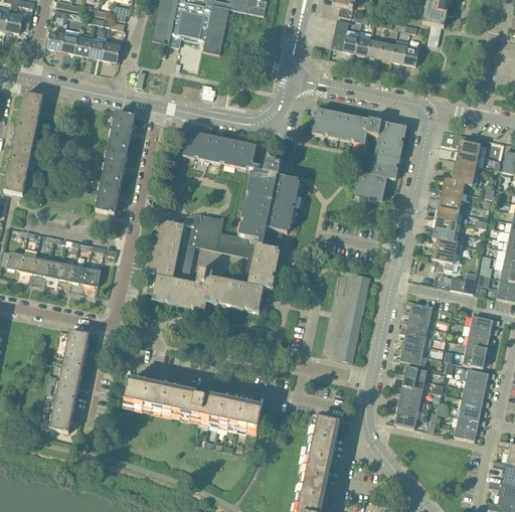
[(11,3),(9,9),(12,10),(17,8),(18,5),(27,7),(28,1),(23,0),(12,0),(11,3)]
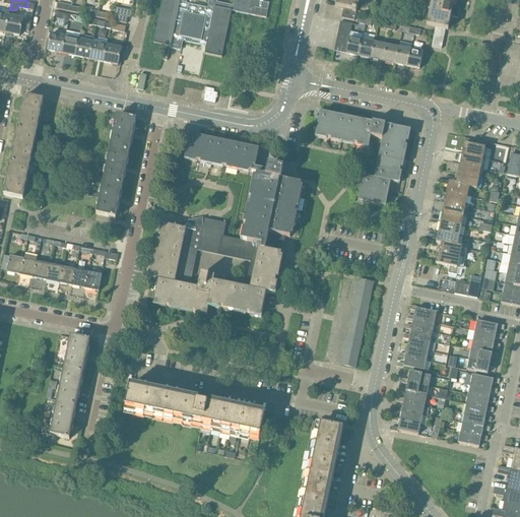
[(56,7),(71,9),(72,3),(58,0),(56,7)]
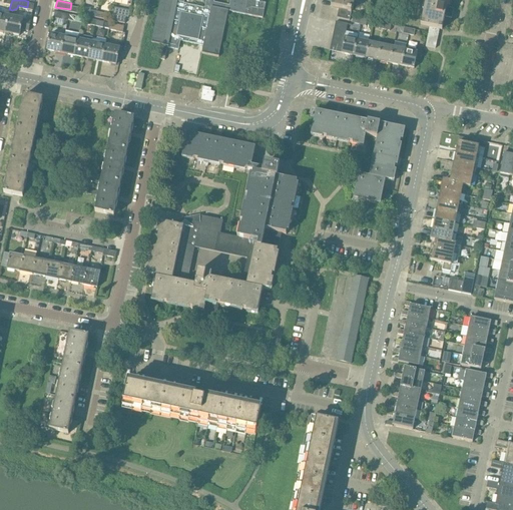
[(230,0),(229,4),(214,0),(205,0),(204,6),(183,2),(183,3),(177,2),(177,0),(160,0),(152,40),(151,40),(168,44),(168,45),(175,46),(179,47),(180,38),(204,43),(202,50),(201,51),(206,52),(219,55),(219,54),(218,54),(228,8),(263,16),(267,1),(262,0),(230,0)]
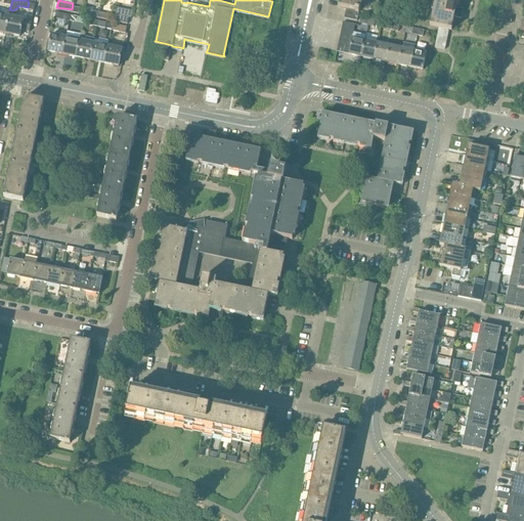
[(339,0),(338,4),(346,6),(344,15),(356,18),(358,8),(359,9),(360,0),(339,0)]
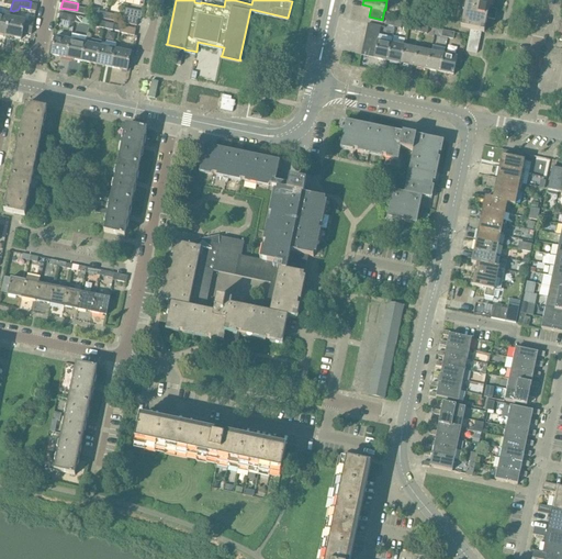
[(461,25),(471,28),(482,30),(484,31),(487,15),(495,17),(497,8),(490,7),(491,0),(467,0),(467,1),(464,1),(463,10),(464,10),(461,25)]
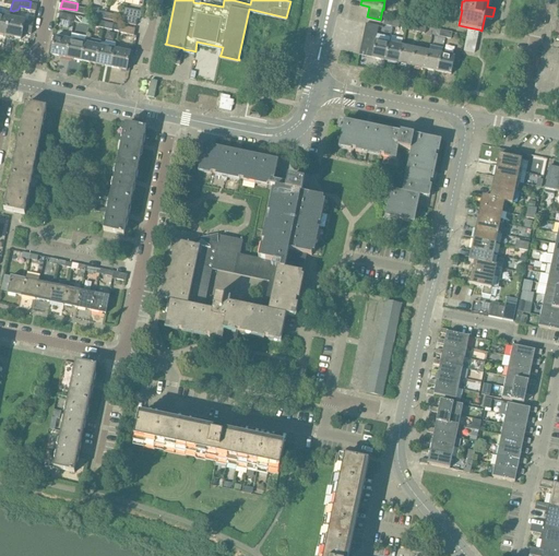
[(98,15),(106,16),(107,10),(99,9),(99,6),(93,4),(91,14),(98,15)]
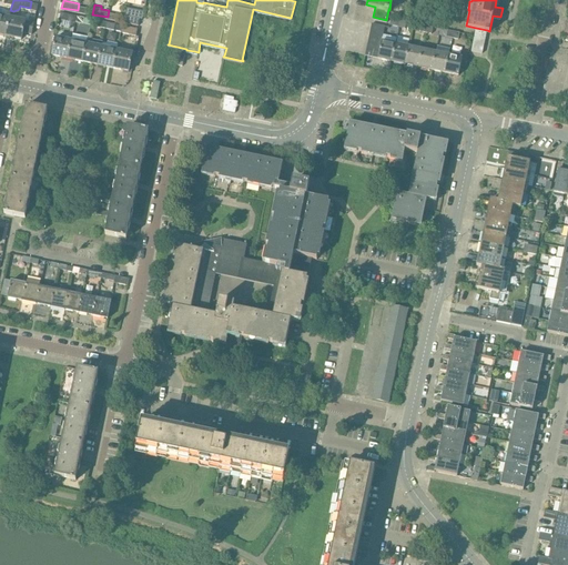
[(77,13),(61,10),(60,18),(75,21),(75,20),(77,13)]
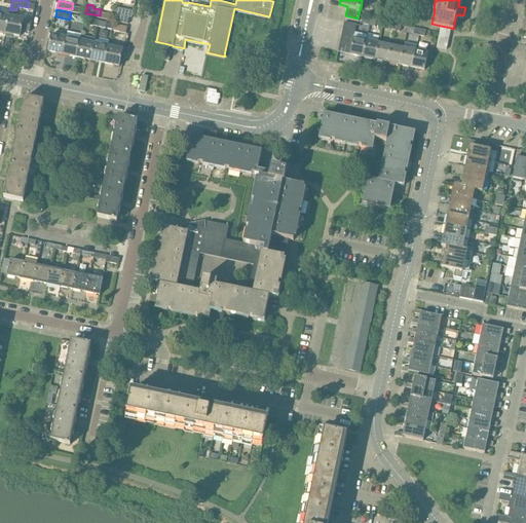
[(0,30),(5,32),(9,13),(0,11),(0,30)]
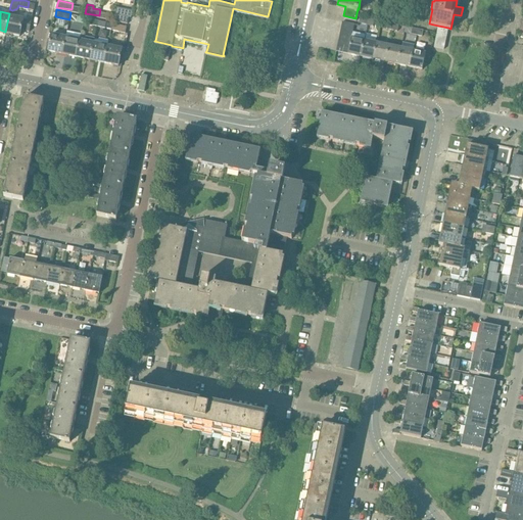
[(114,12),(113,18),(128,21),(129,15),(114,12)]
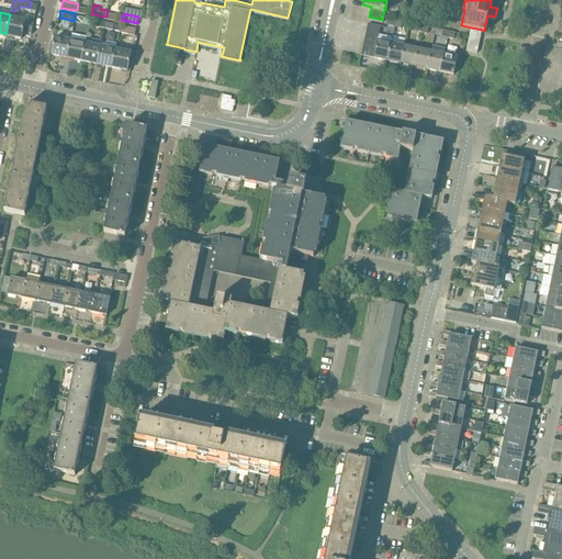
[(10,14),(6,34),(21,37),(23,30),(31,32),(34,21),(25,19),(25,18),(10,14)]
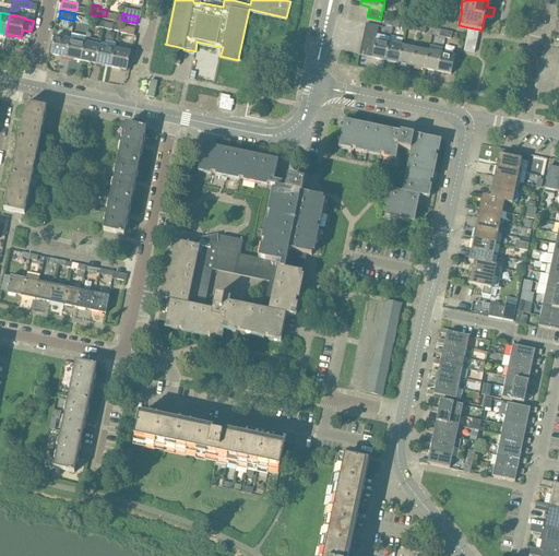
[(113,27),(119,28),(120,23),(105,20),(104,26),(113,27)]
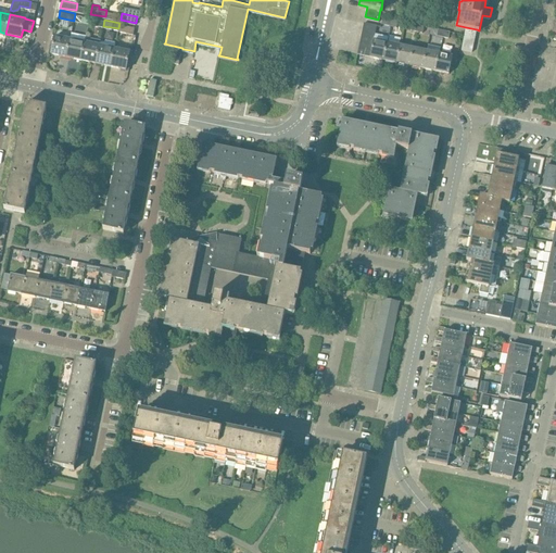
[(376,24),(364,21),(363,27),(375,29),(376,24)]
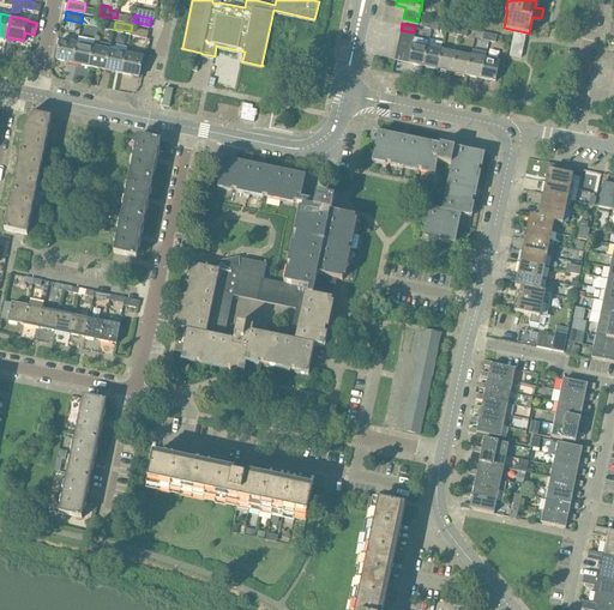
[(131,32),(148,36),(149,29),(132,25),(131,31),(131,32)]
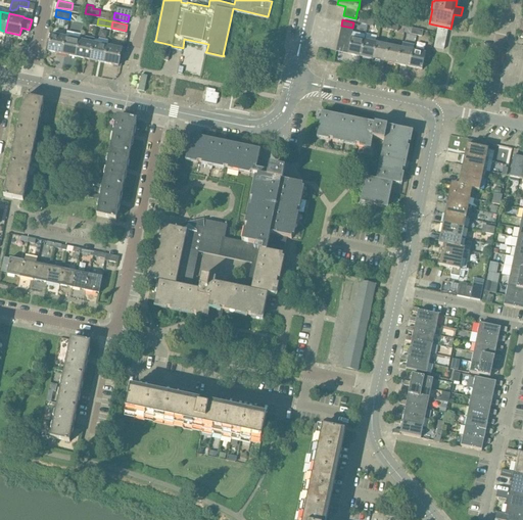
[(351,34),(352,28),(341,26),(340,31),(351,34)]
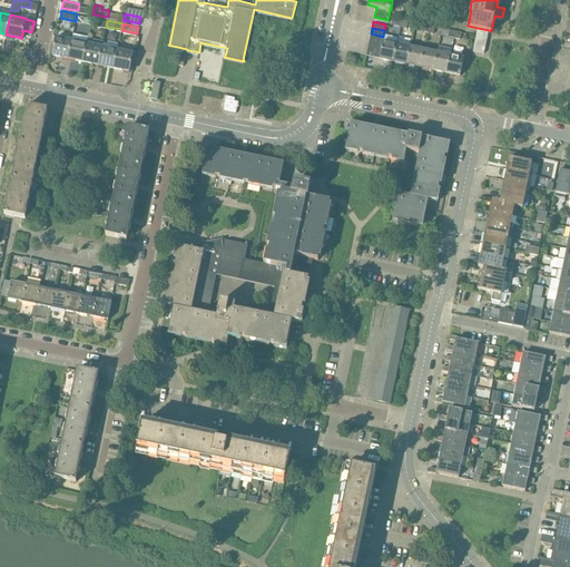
[(484,51),(489,30),(478,28),(473,49),(484,51)]
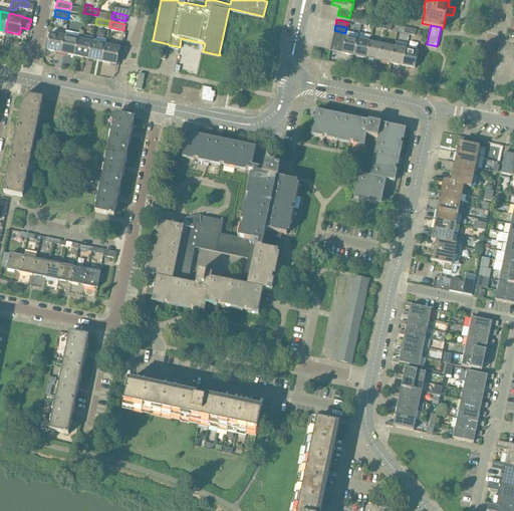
[(334,30),(332,36),(344,39),(345,35),(345,33),(334,30)]
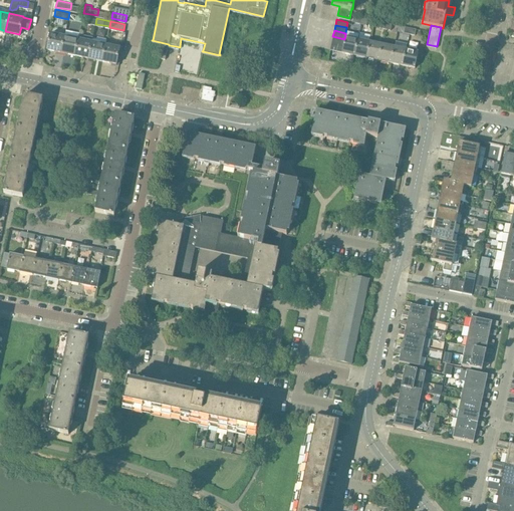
[(61,51),(64,34),(50,31),(47,48),(61,51)]
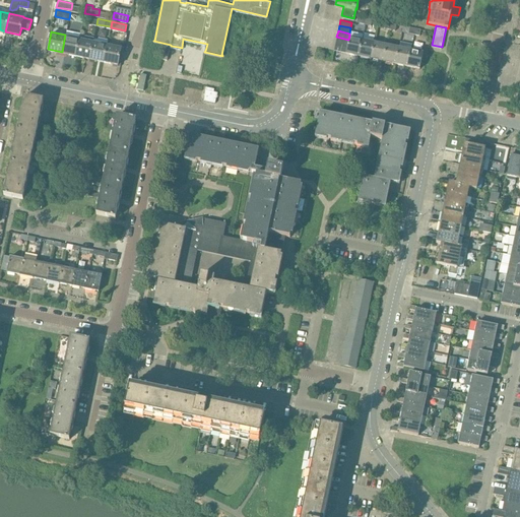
[(75,55),(89,58),(94,36),(80,33),(79,38),(75,55)]
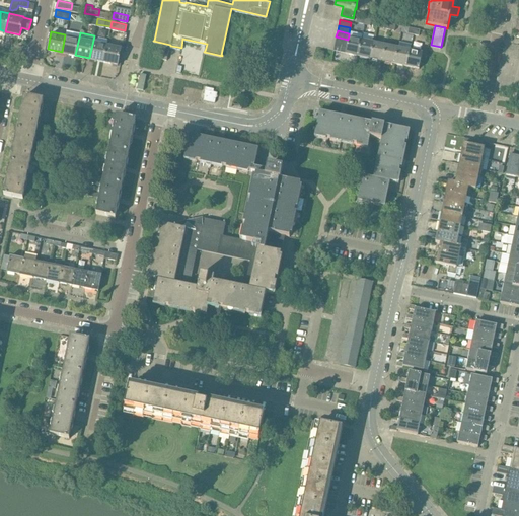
[(65,34),(62,52),(75,55),(79,38),(65,34)]
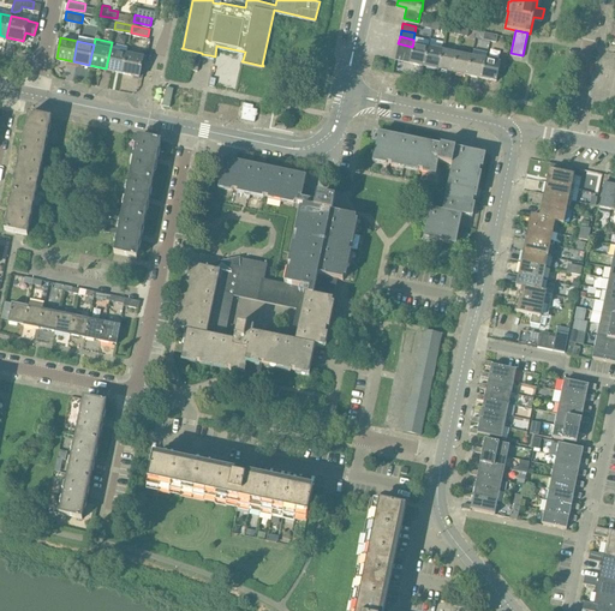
[(112,42),(106,69),(123,72),(126,51),(111,48),(112,42)]
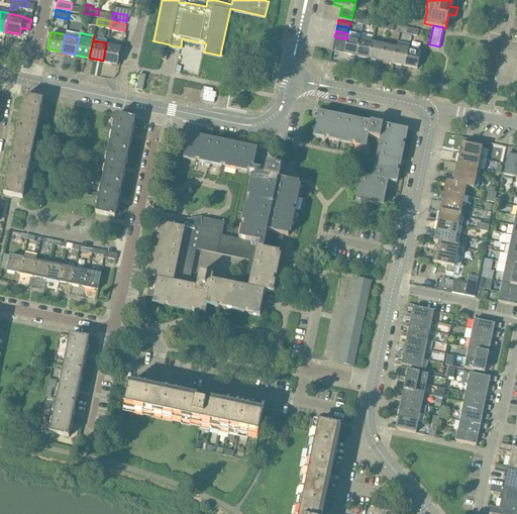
[(345,44),(344,50),(344,52),(356,54),(359,37),(347,35),(346,39),(345,44)]
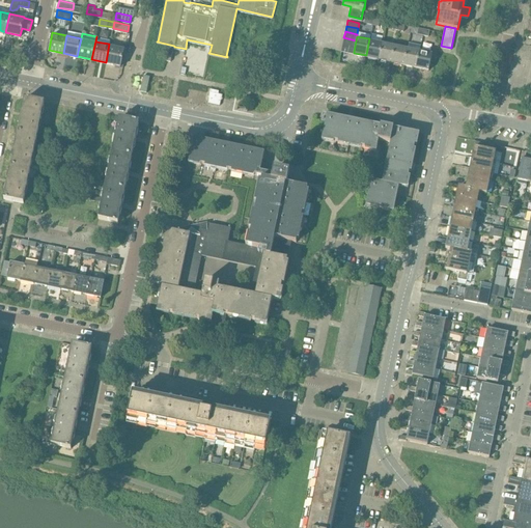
[(343,37),(342,44),(355,46),(356,40),(343,37)]
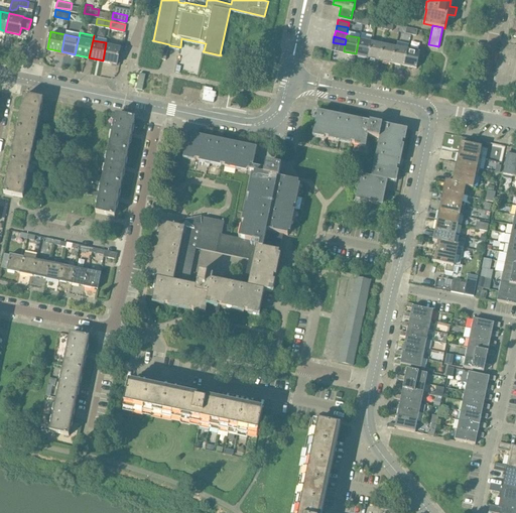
[(368,56),(371,40),(359,37),(356,53),(368,56)]
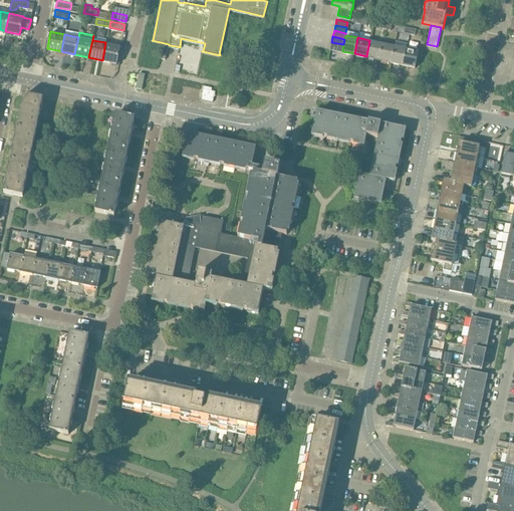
[(394,45),(391,61),(403,63),(406,47),(407,42),(396,39),(395,45),(394,45)]
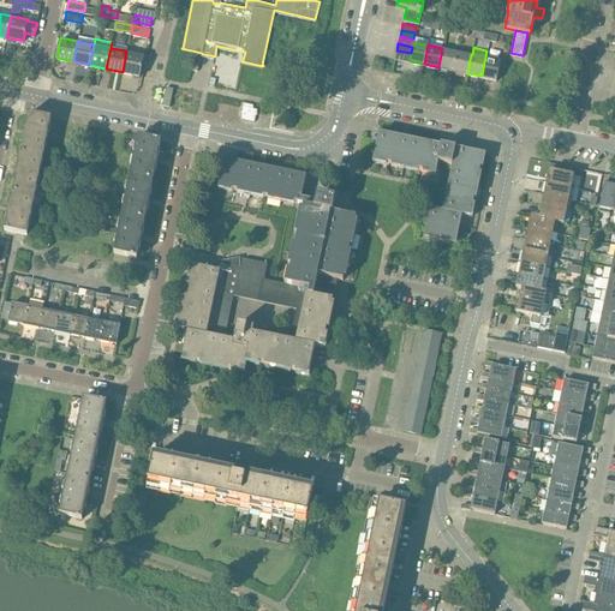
[(457,51),(442,48),(439,67),(453,70),(457,51)]
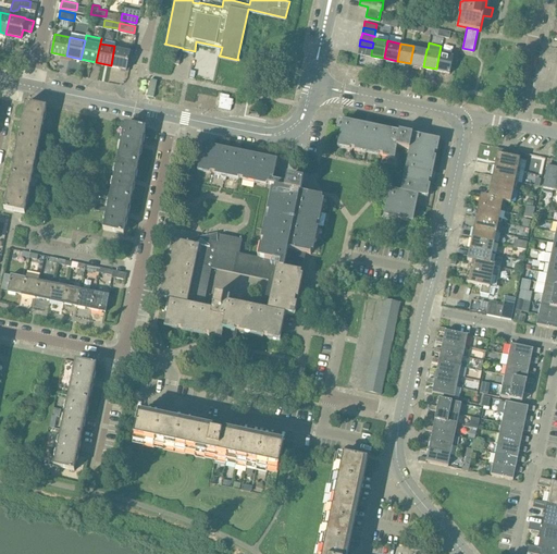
[(114,46),(111,65),(126,68),(130,49),(114,46)]
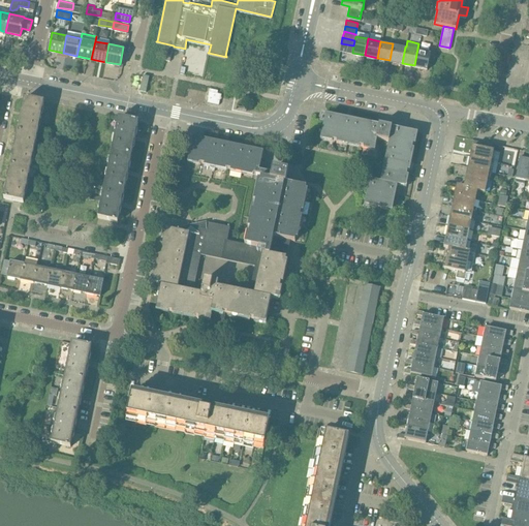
[(340,50),(352,52),(353,45),(341,43),(340,50)]
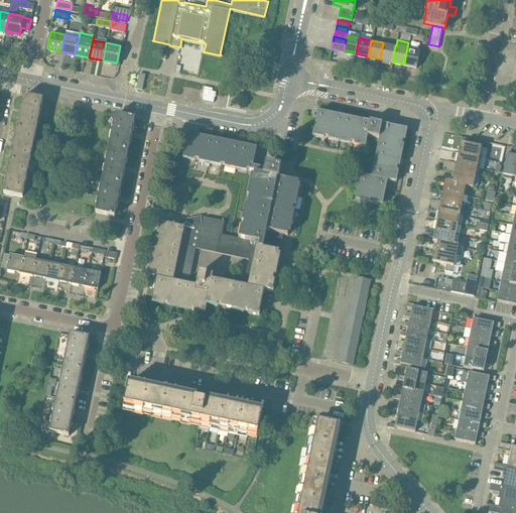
[(380,58),(392,61),(395,45),(383,42),(380,58)]
